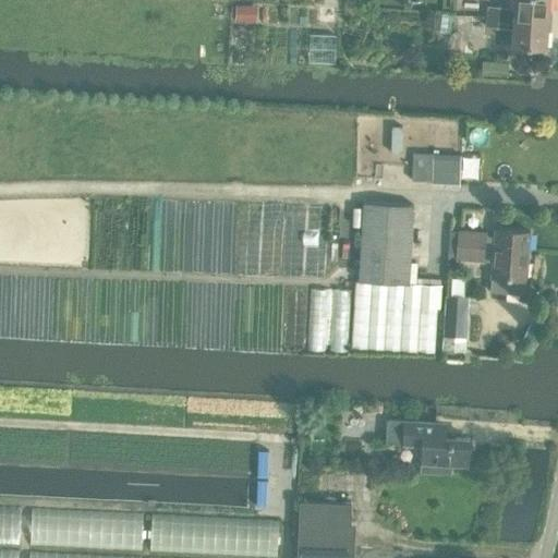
[(486,5),(485,16),(548,21),(549,0),(513,0),(513,8),(486,5)]
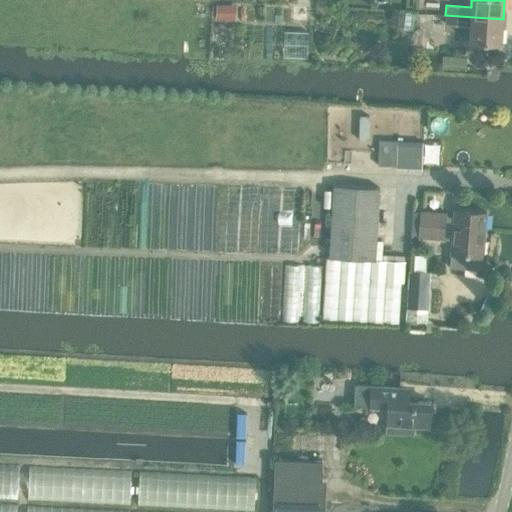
[(232,5),(216,4),(215,19),(232,19),(232,5)]
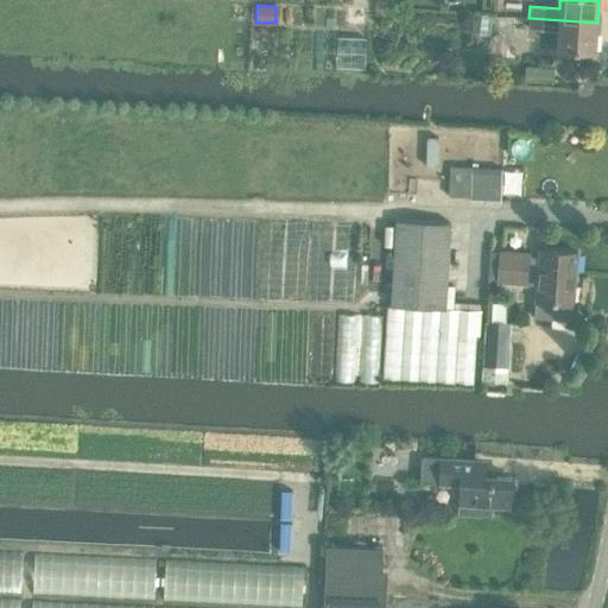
[(529,18),(527,29),(558,31),(557,49),(595,51),(597,23),(529,18)]
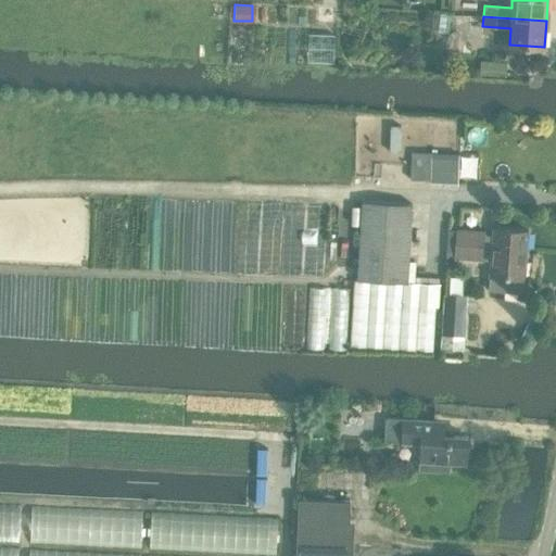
[(458,185),(459,154),(412,152),(411,179),(429,180),(429,184),(458,185)]
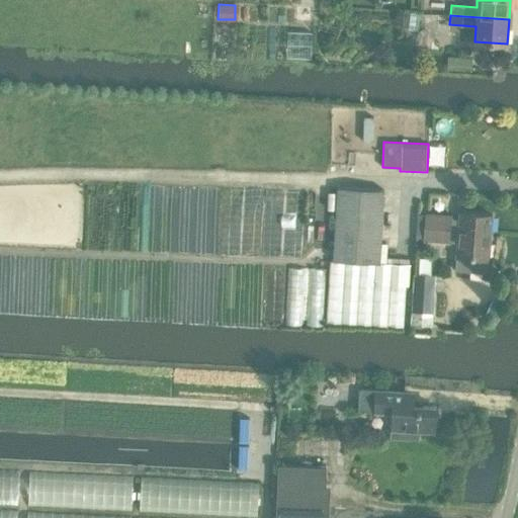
[(329,261),(326,322),(403,326),(405,284),(408,284),(409,265),(385,263),(386,243),(379,242),(383,191),(337,189),(332,261),(329,261)]
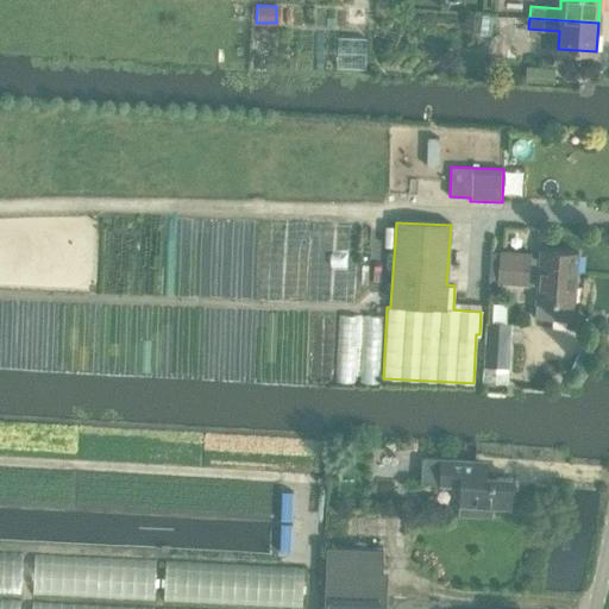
[(577,274),(578,253),(540,250),(540,257),(531,257),(531,253),(501,251),(500,267),(510,268),(529,269),(529,268),(539,269),(539,271),(577,274)]
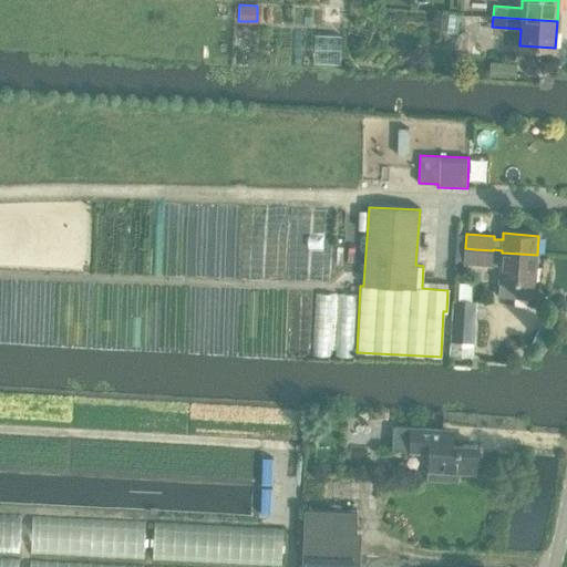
[(493,250),(475,249),(465,248),(463,263),(492,265),(501,265),(500,280),(501,280),(500,295),(533,298),(534,284),(535,284),(537,255),(502,253),(502,250),(493,249),(493,250)]
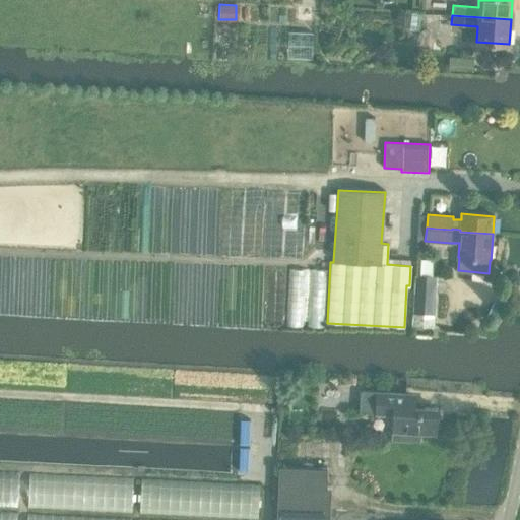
[(434,314),(436,276),(415,275),(413,313),(434,314)]
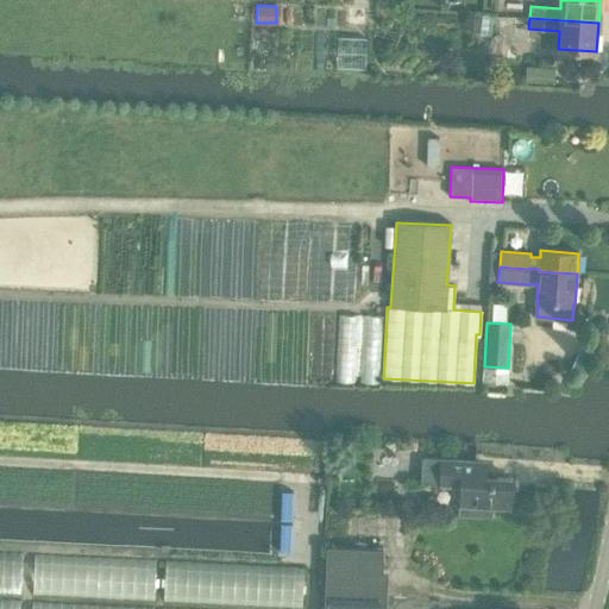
[(422,458),(421,482),(462,484),(460,503),(468,504),(468,514),(491,515),(491,506),(510,507),(512,477),(478,476),(479,462),(422,458)]
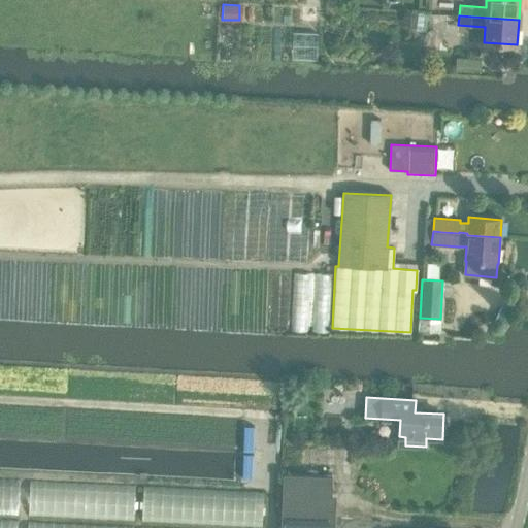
[(243,454),(241,477),(252,479),(253,454),(243,454)]
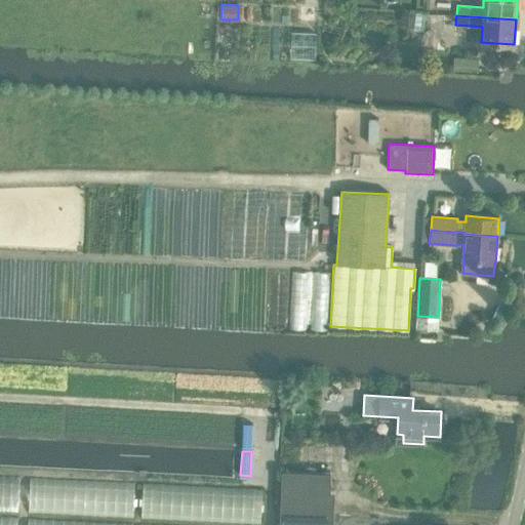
[(282,471),(280,512),(309,513),(310,491),(330,491),(331,473),(282,471)]
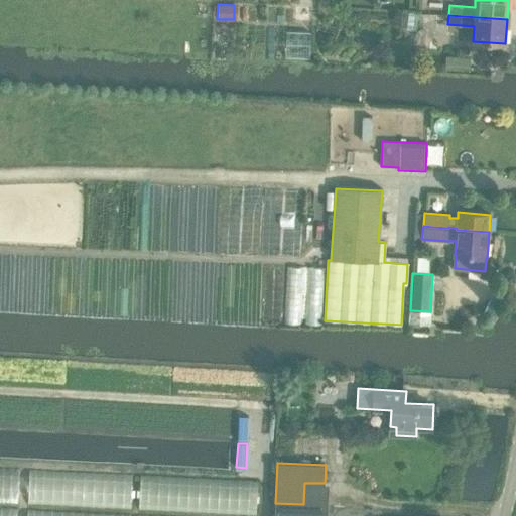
[(302,515),(303,504),(275,503),(274,515),(302,515)]
